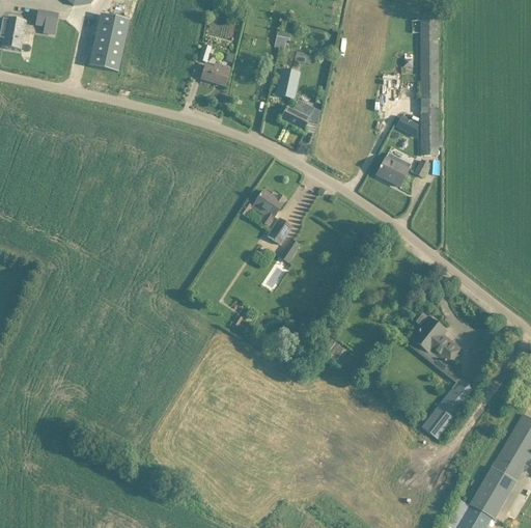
[(55,25),(57,12),(51,11),(49,24),(55,25)]
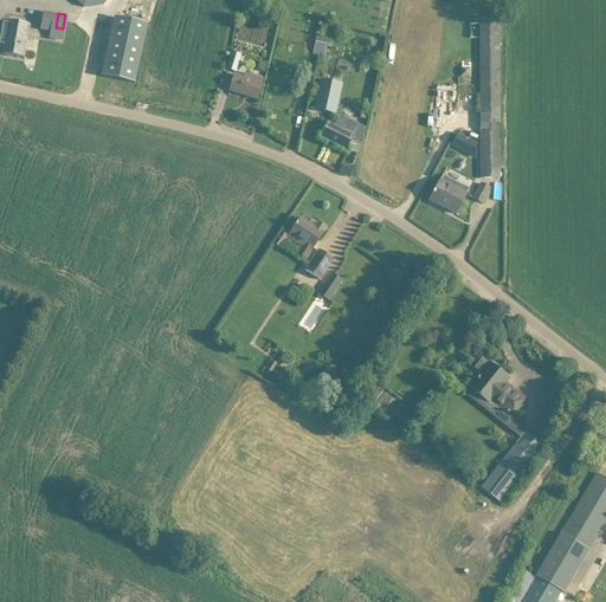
[(102,73),(134,81),(147,21),(115,14),(102,73)]
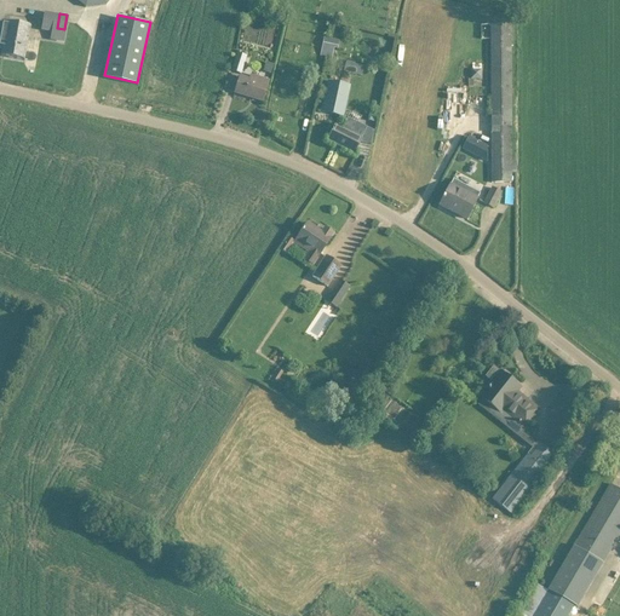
[(486,22),(491,22),(492,179),(511,178),(511,171),(516,171),(516,159),(511,159),(510,21),(507,21),(507,15),(486,15),(486,22)]
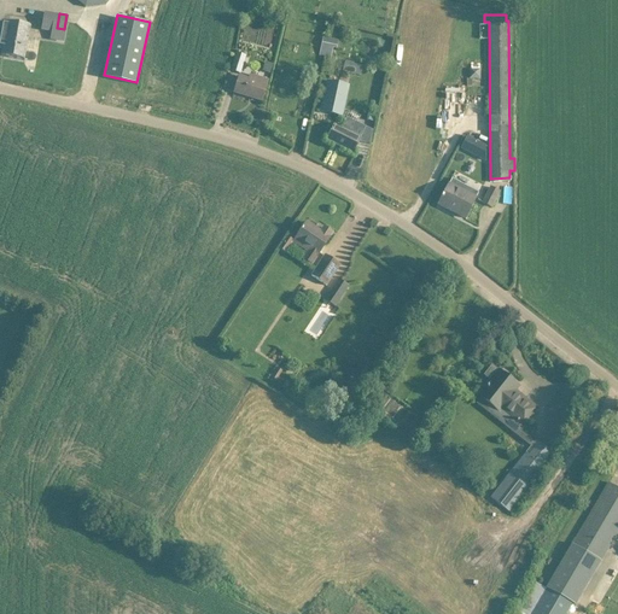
[(0,53),(24,57),(30,23),(3,18),(0,28),(0,45),(3,46),(0,53)]
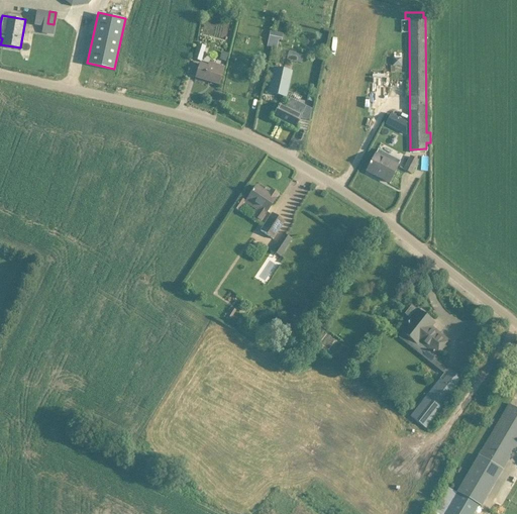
[(270,30),(267,43),(272,45),(277,45),(279,36),(282,37),(283,32),(270,30)]
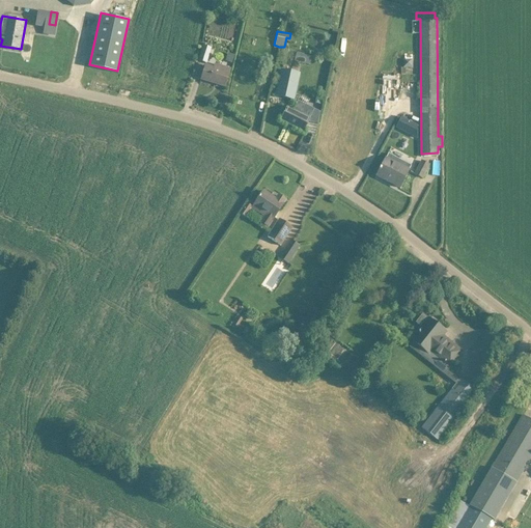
[(206,60),(211,45),(203,43),(198,57),(206,60)]
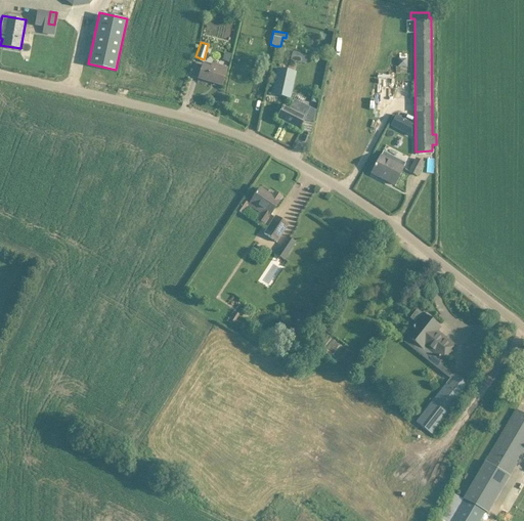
[(397,66),(406,66),(406,57),(397,57),(397,66)]
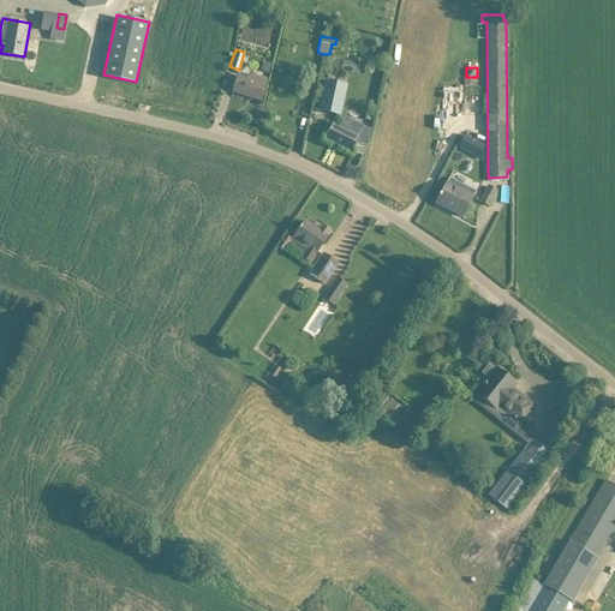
[(260,97),(263,87),(267,77),(248,71),(246,75),(238,72),(233,89),(260,97)]
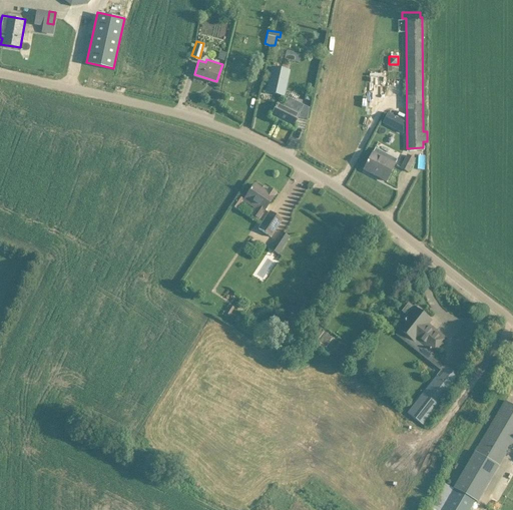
[(266,90),(281,93),(286,66),(271,64),(266,90)]
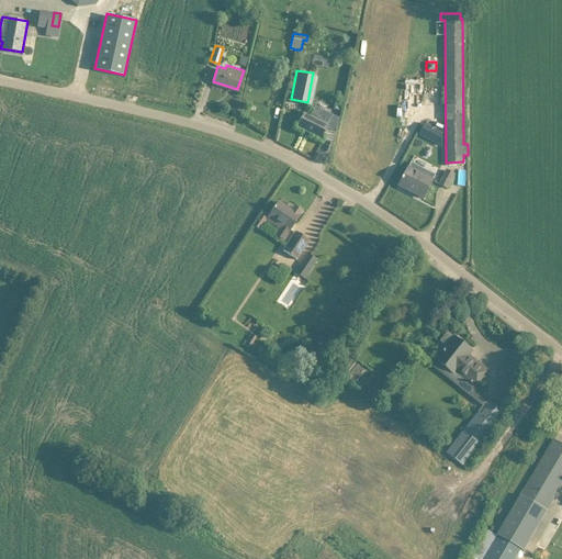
[(315,104),(311,113),(304,110),(296,125),(321,137),(328,122),(333,113),(315,104)]
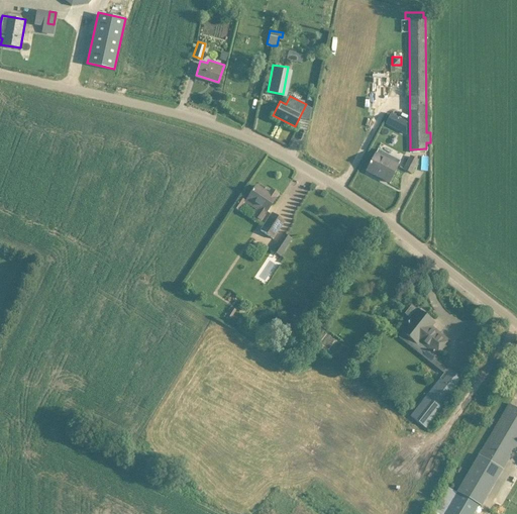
[(385,123),(406,133),(406,120),(391,113),(385,123)]
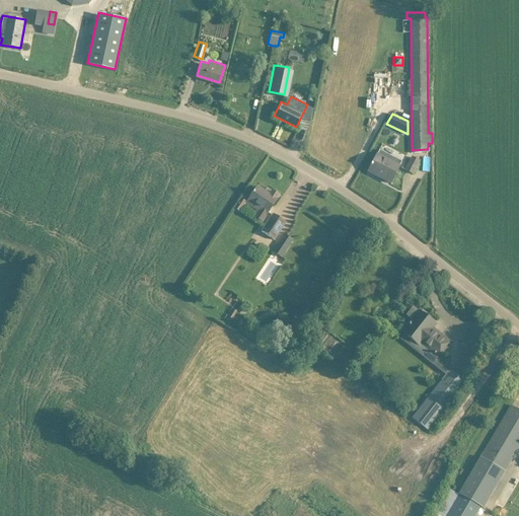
[(382,176),(390,180),(399,163),(399,162),(401,159),(379,148),(368,169),(376,173),(377,171),(383,174),(382,176)]
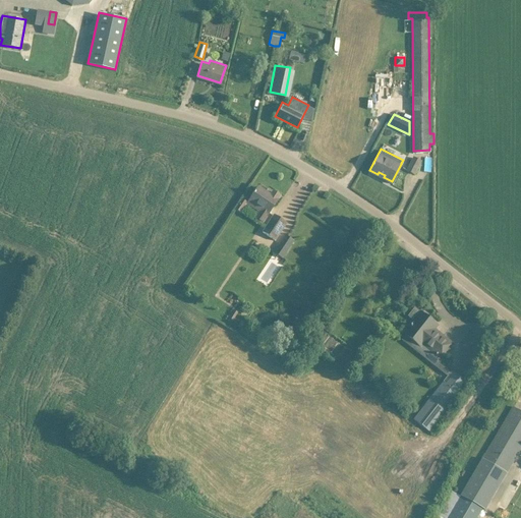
[(413,173),(421,159),(414,156),(406,170),(413,173)]
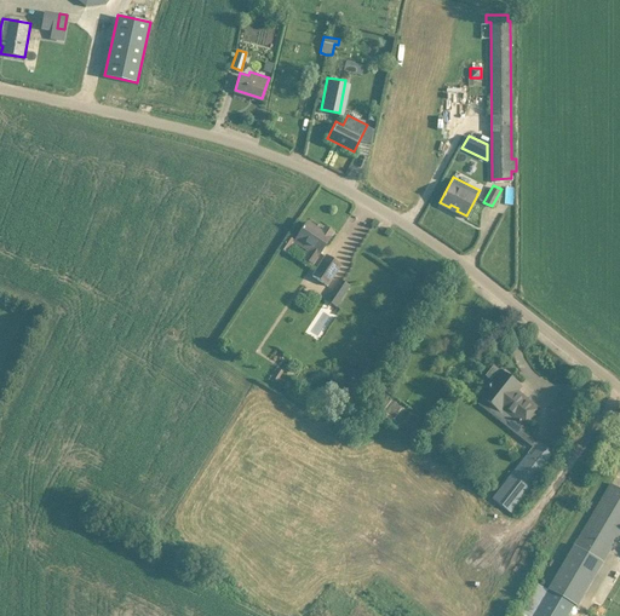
[(316,226),(308,220),(303,226),(303,225),(302,228),(302,229),(294,240),(309,249),(304,257),(314,263),(317,255),(329,236),(333,231),(325,225),(321,231),(315,226),(316,226)]
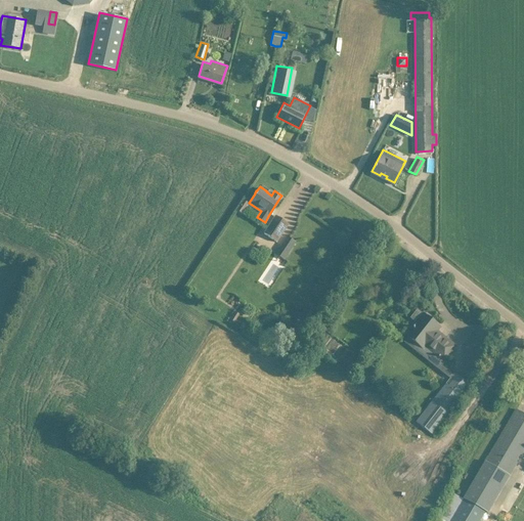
[(277,240),(289,222),(275,214),(264,231),(277,240)]
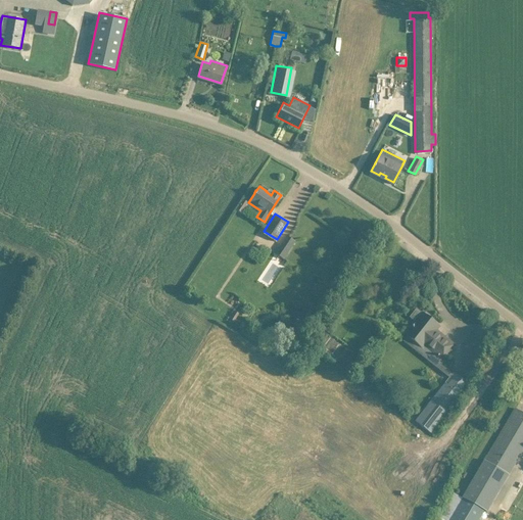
[(295,239),(286,234),(275,251),(284,257),(295,239)]
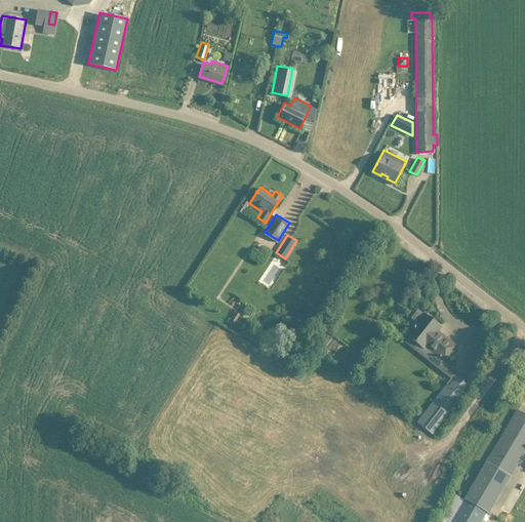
[(426,314),(409,334),(426,348),(428,346),(439,355),(433,362),(444,371),(446,368),(441,364),(450,353),(456,345),(438,330),(430,324),(433,320),(426,314)]
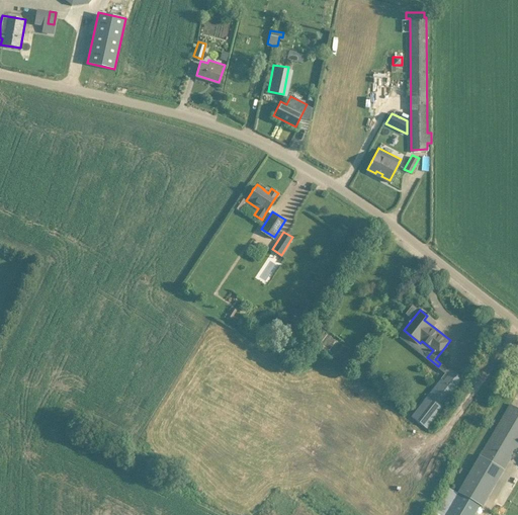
[(338,359),(340,361),(347,367),(353,359),(346,354),(343,357),(340,355),(338,359)]
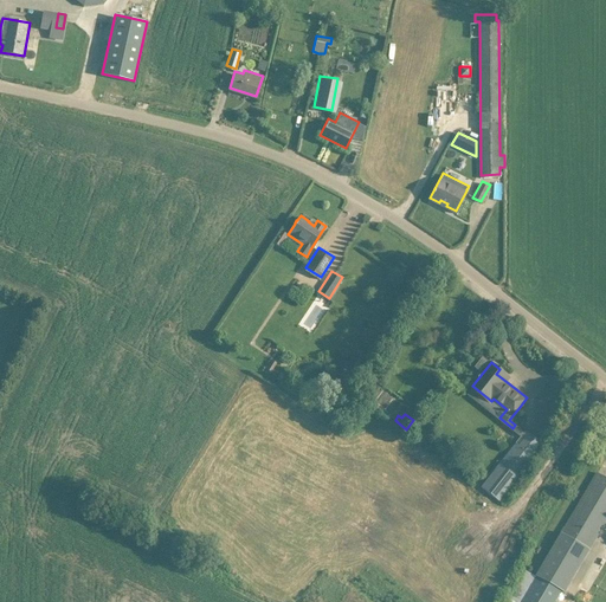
[(524,429),(523,431),(515,425),(513,428),(521,434),(482,485),(500,499),(543,444),(524,429)]
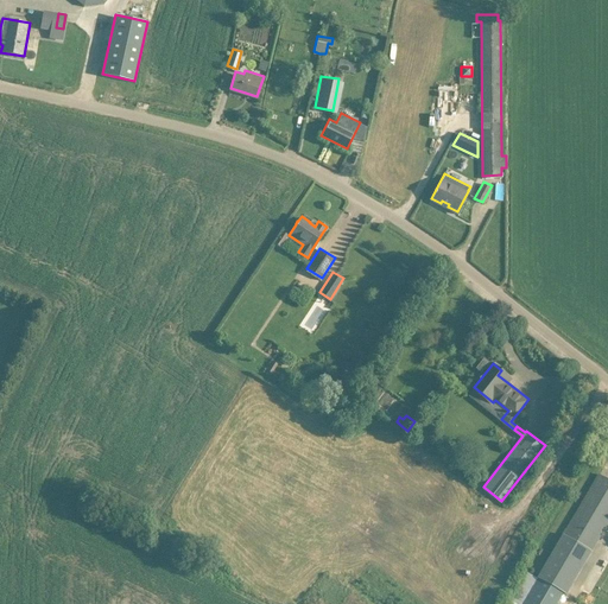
[(575,579),(607,521),(607,476),(599,471),(539,572),(530,566),(527,570),(563,591),(567,592),(568,590),(563,587),(570,576),(575,579)]
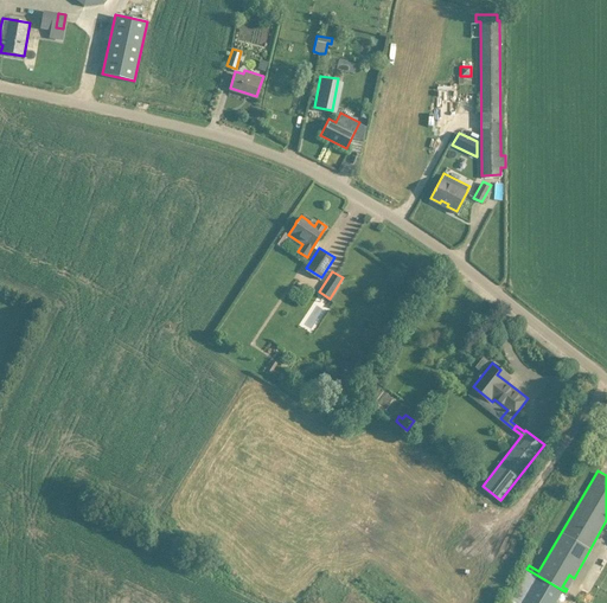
[(554,602),(562,590),(526,569),(510,597),(518,602),(554,602)]
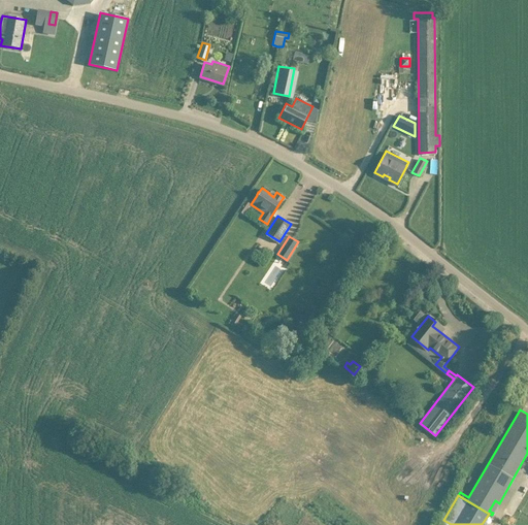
[(389,501),(383,507),(392,517),(399,511),(389,501)]
